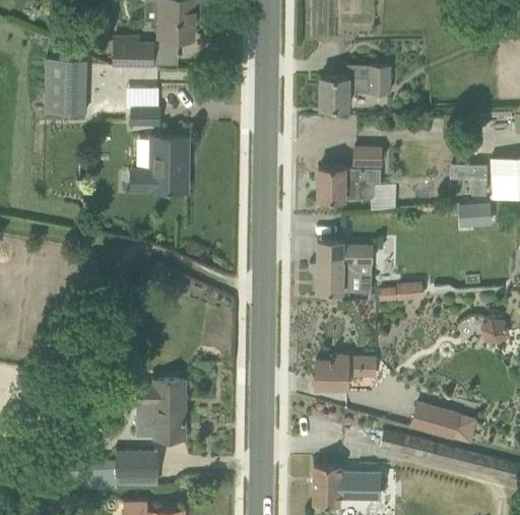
[(157,42),(193,42),(193,25),(198,25),(198,0),(144,0),(143,0),(143,1),(158,2),(157,42)]
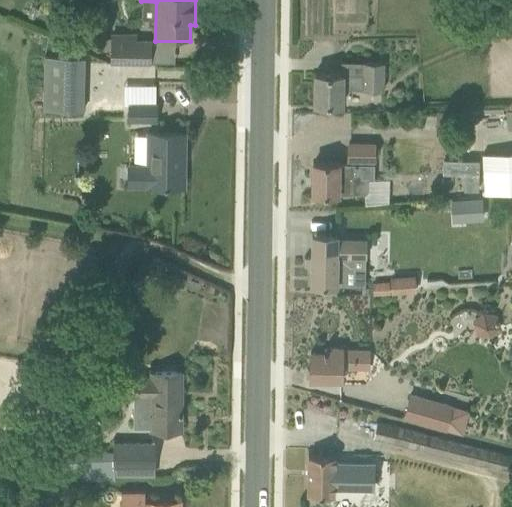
[(151,67),(152,43),(138,42),(138,37),(111,37),(111,66),(151,67)]
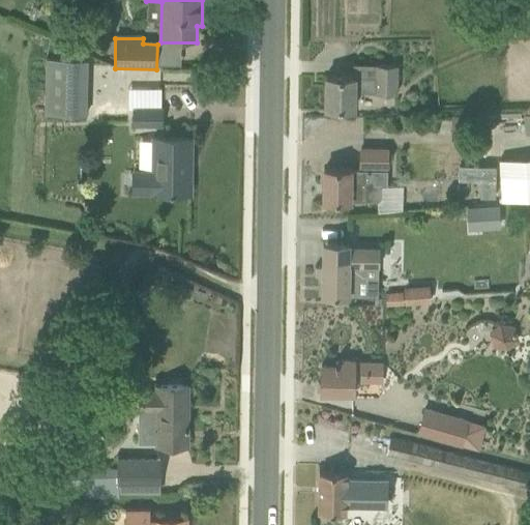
[(87,63),(46,62),(45,118),(86,119),(87,63)]
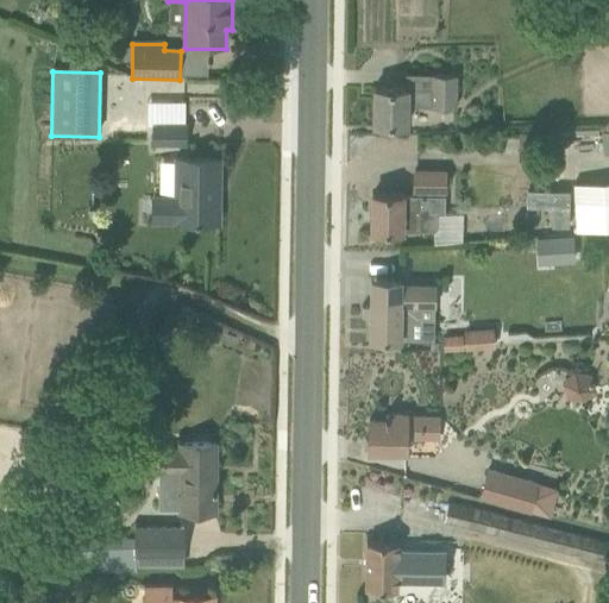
[(431,79),(431,94),(408,94),(408,93),(374,93),(374,129),(407,130),(407,111),(432,112),(457,112),(457,80),(431,79)]
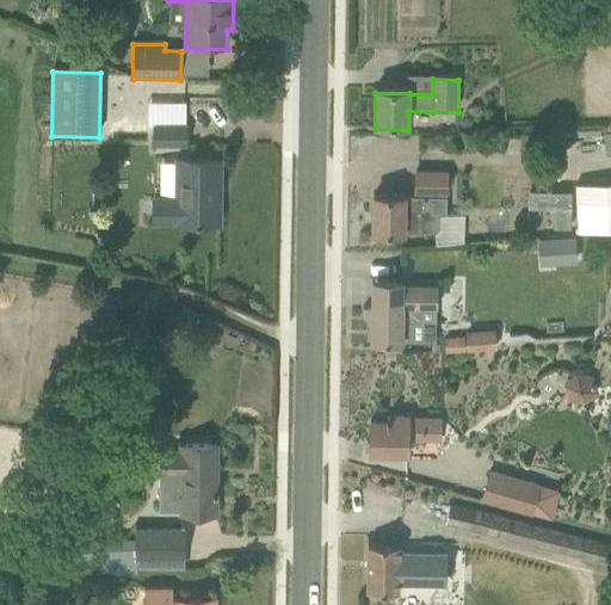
[(187,150),(187,146),(187,128),(186,128),(186,103),(155,103),(155,129),(153,129),(153,149),(187,150)]
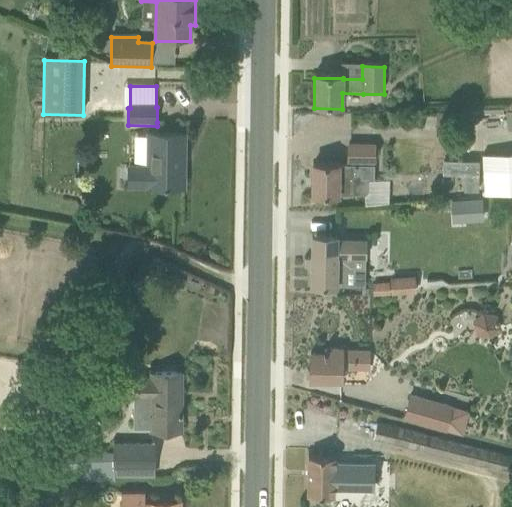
[(148,137),(148,139),(135,139),(134,169),(129,169),(129,188),(148,189),(148,190),(184,190),(184,137),(148,137)]
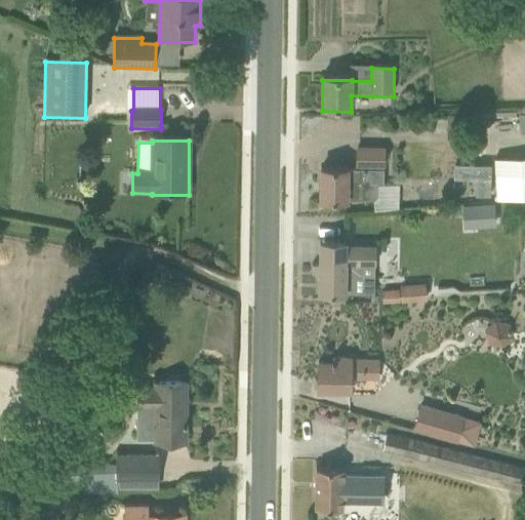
[(347,171),(321,171),(321,203),(361,203),(374,203),(377,200),(377,189),(384,189),(384,152),(357,152),(357,168),(359,168),(359,173),(347,173),(347,171)]
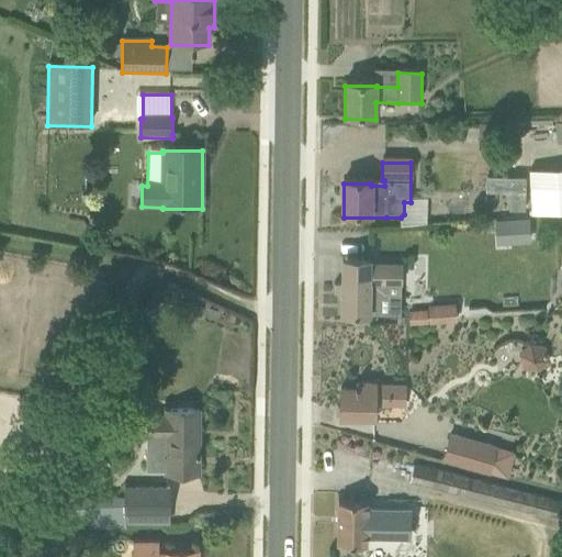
[(561,168),(524,170),(525,216),(561,214),(561,168)]
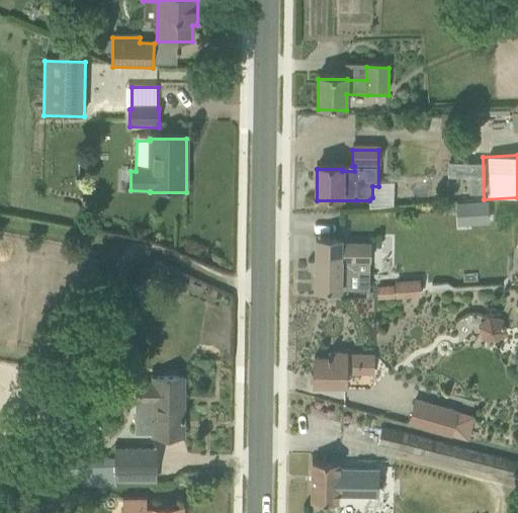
[(341,247),(341,243),(341,242),(316,241),(315,292),(340,292),(349,292),(349,275),(355,275),(355,263),(369,263),(369,247),(341,247)]
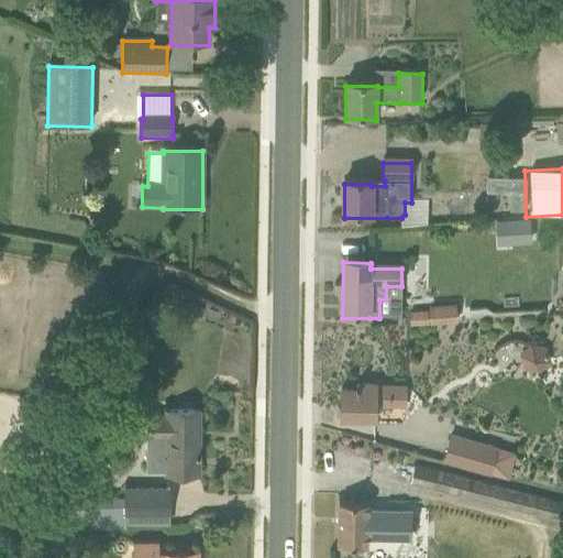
[(428,310),(430,327),(457,326),(456,308),(428,310)]
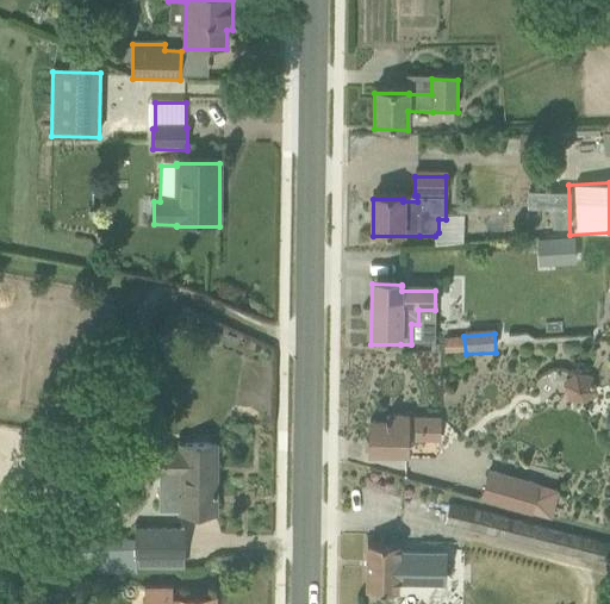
[(574,372),(560,393),(583,409),(597,387),(574,372)]
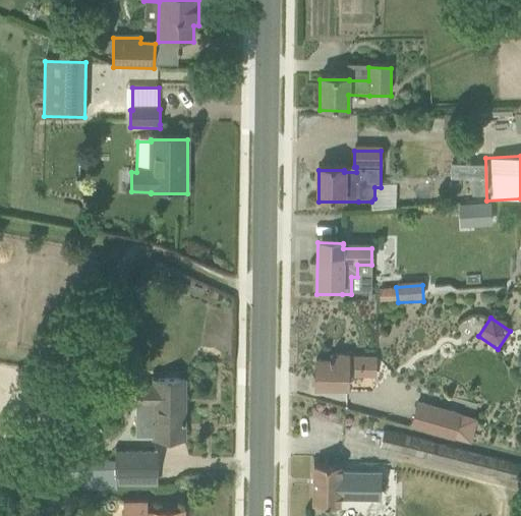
[(331,363),(315,363),(315,391),(347,392),(347,379),(374,380),(374,362),(348,361),(348,359),(331,358),(331,363)]
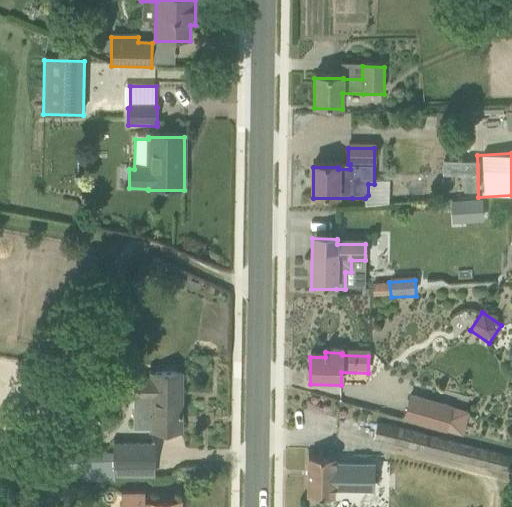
[(151,434),(181,434),(181,377),(152,376),(152,383),(135,382),(135,400),(136,401),(135,429),(151,430),(151,434)]
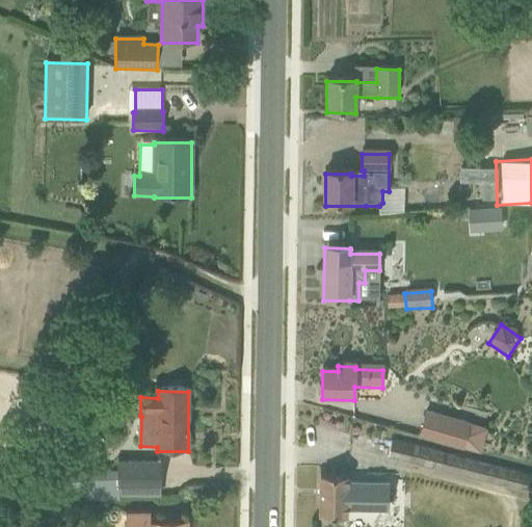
[(420,438),(463,450),(470,426),(426,414),(420,438)]
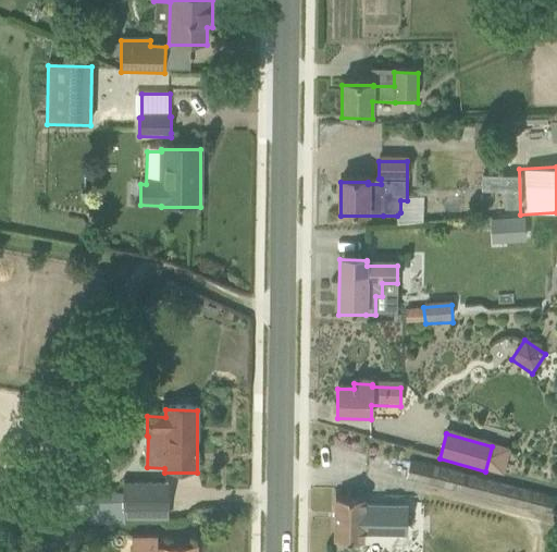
[(406,481),(556,518),(556,501),(430,469),(408,465),(408,466),(409,466),(406,481)]
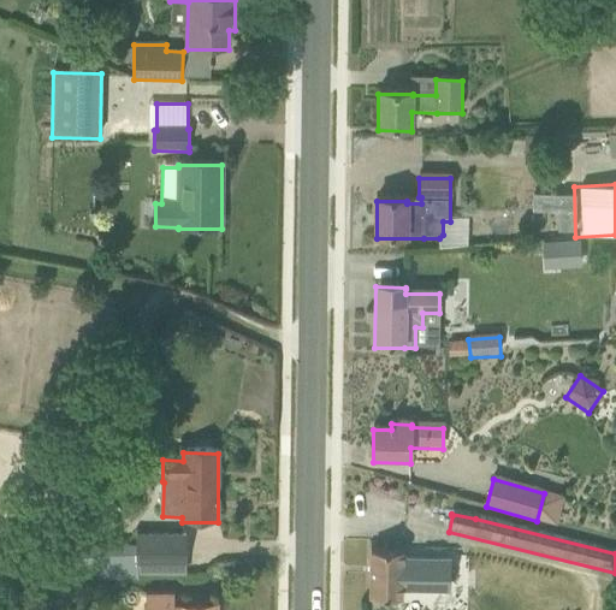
[(185,566),(185,539),(137,539),(137,566),(185,566)]
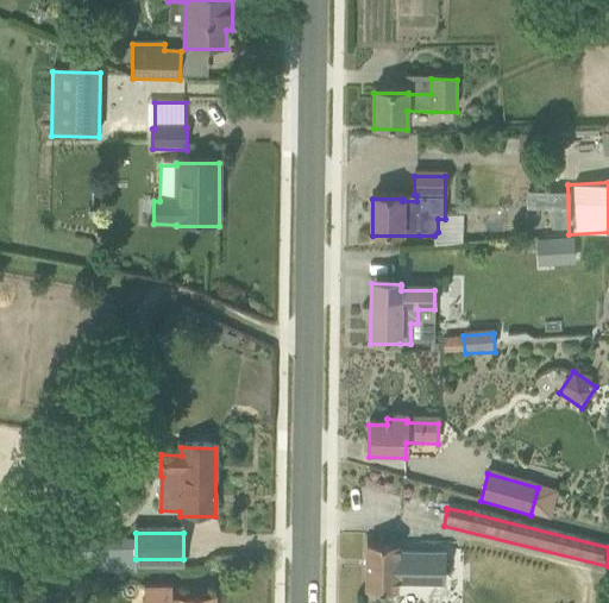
[(428,556),(397,554),(397,547),(366,546),(365,592),(397,594),(397,585),(428,586),(428,556)]
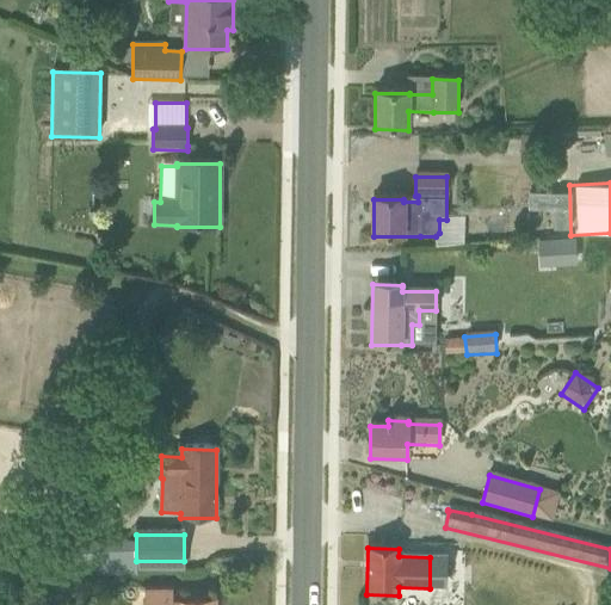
[(215,604),(215,603),(173,603),(172,592),(144,592),(144,604),(215,604)]
